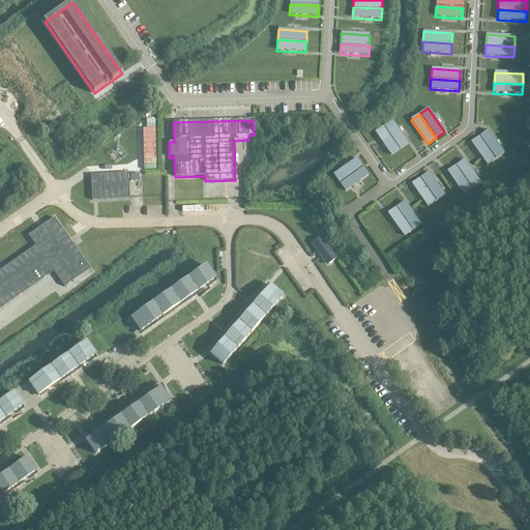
[(409,144),(392,121),(383,126),(400,150),(409,144)]
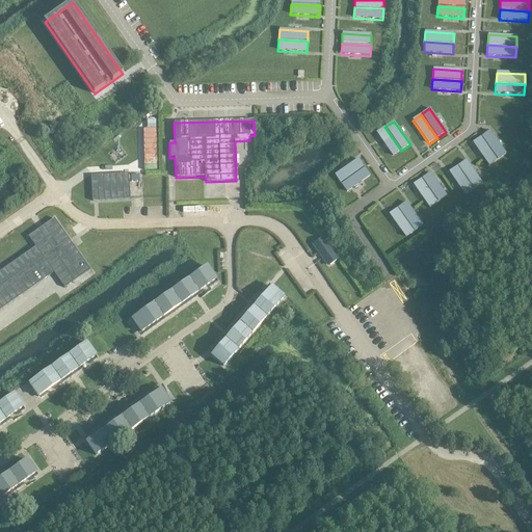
[(401,151),(384,127),(376,133),(393,157),(401,151)]
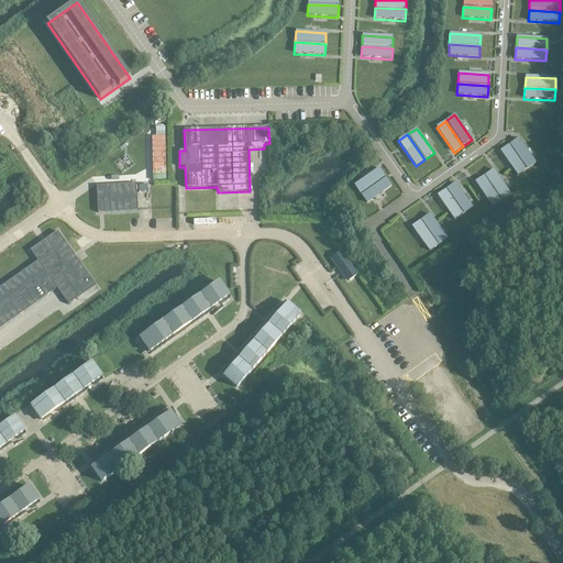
[(536,164),(518,139),(509,145),(527,170),(536,164)]
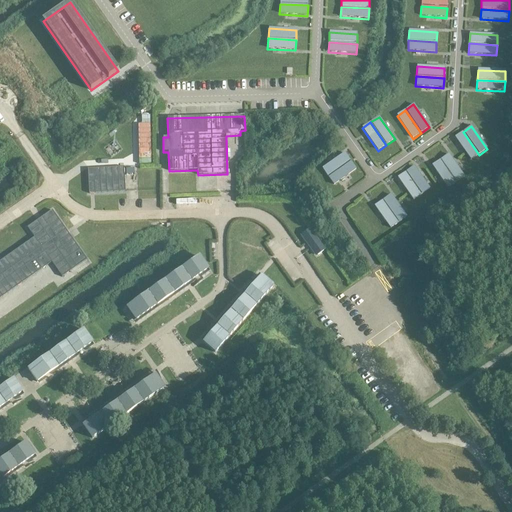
[(479,155),(463,132),(455,138),(471,160),(479,155)]
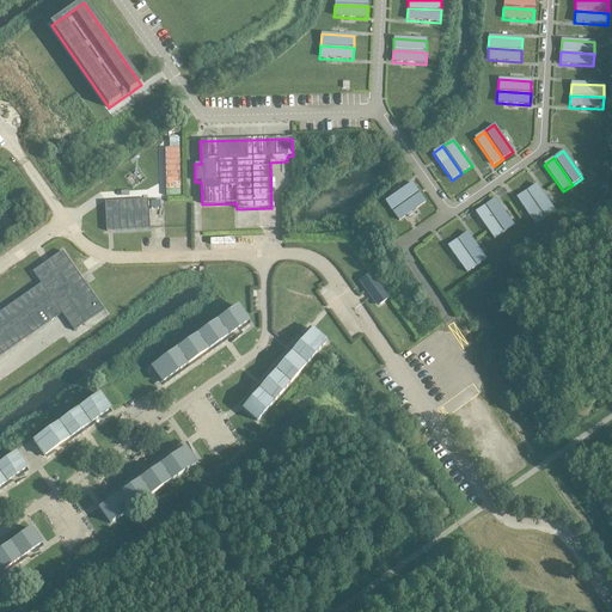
[(392,213),(418,194),(412,183),(385,203),(392,213)]
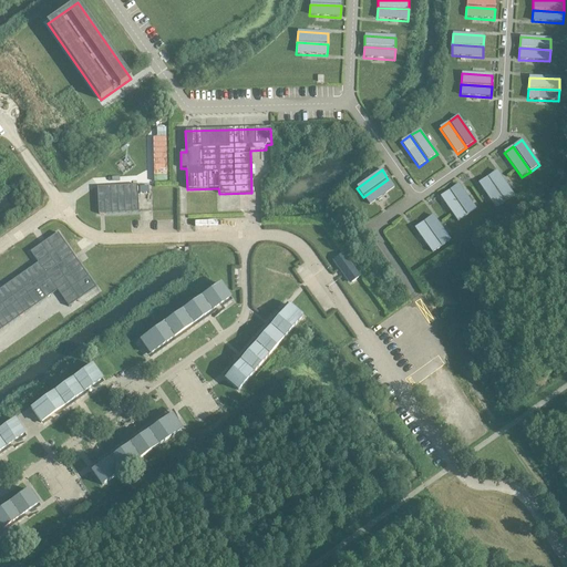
[(515,196),(497,171),(487,177),(505,203),(515,196)]
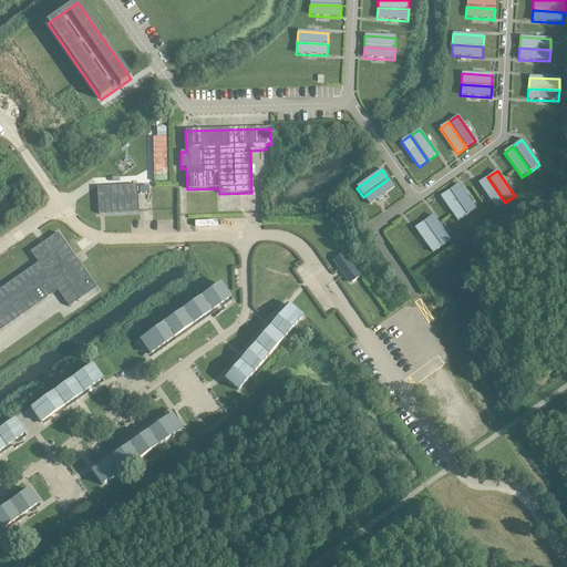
[(505,203),(487,177),(478,184),(496,209),(505,203)]
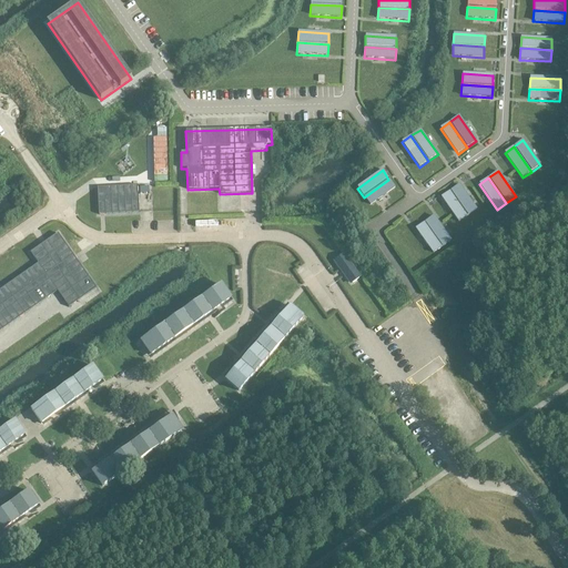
[(371,206),(395,189),(388,180),(364,198),(371,206)]
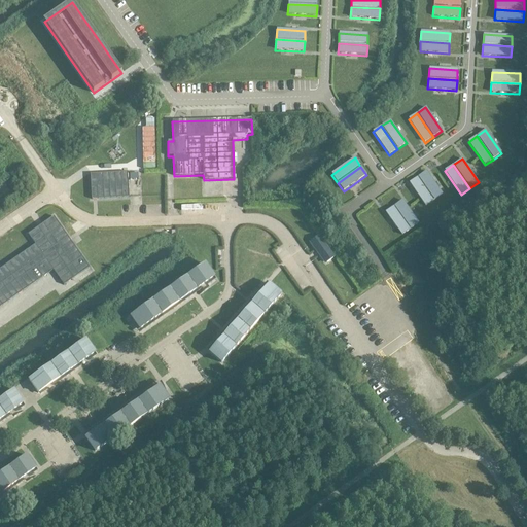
[(129,198),(128,172),(90,174),(92,200),(129,198)]
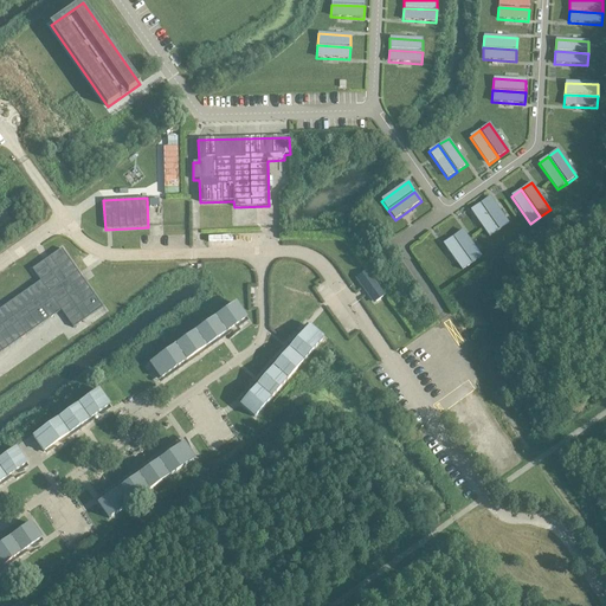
[(509,224),(490,198),(481,204),(500,231),(509,224)]
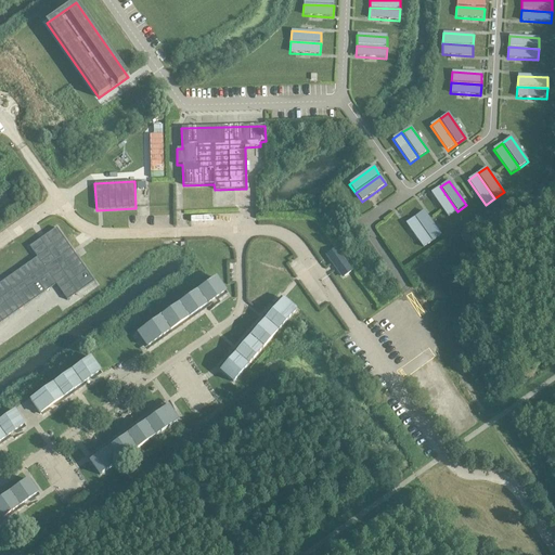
[(457,211),(440,186),(431,193),(449,218),(457,211)]
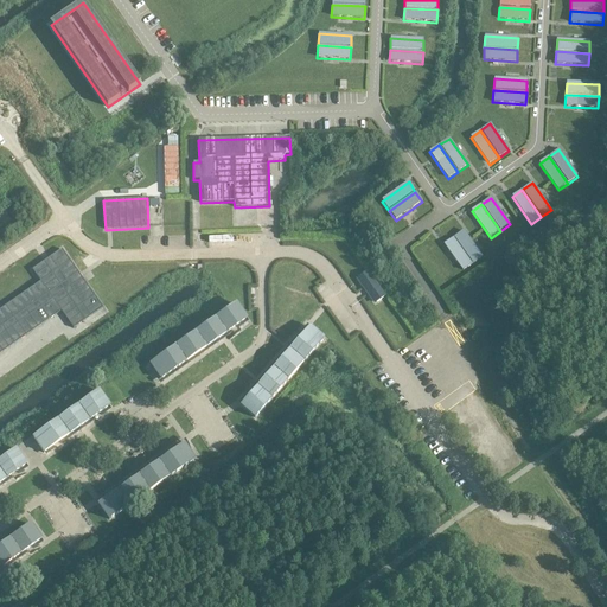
[(483,257),(464,231),(454,237),(473,264),(483,257)]
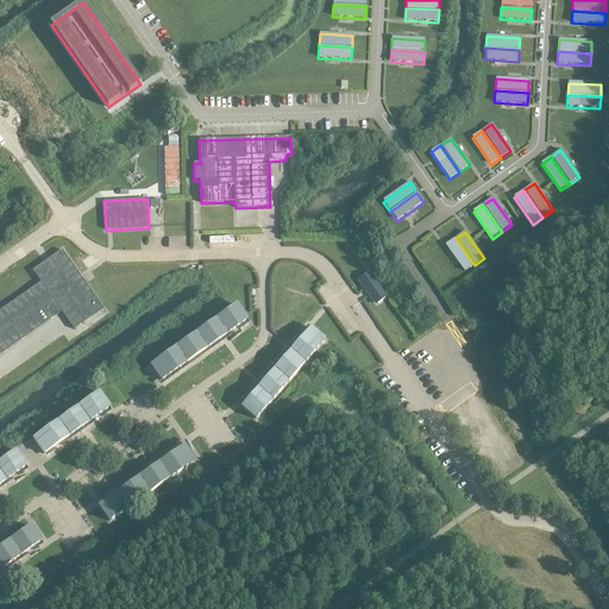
[(475,265),(456,238),(445,245),(464,272),(475,265)]
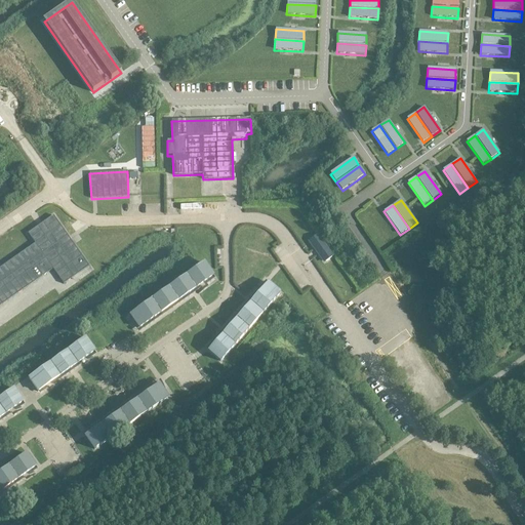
[(35,244),(0,268),(0,306),(52,270),(64,284),(89,267),(53,216),(28,234),(35,244)]
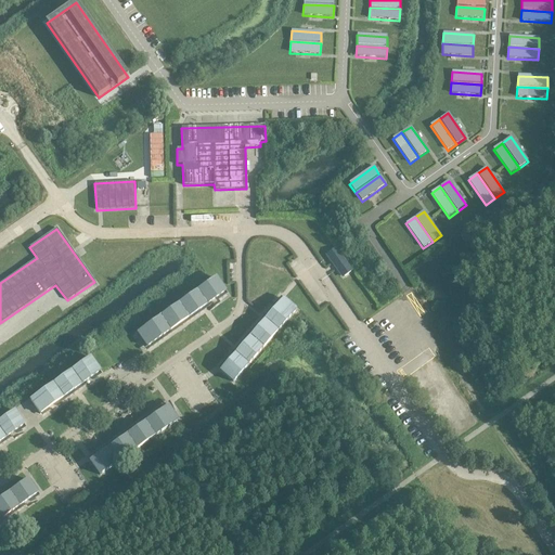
[(350,272),(350,271),(345,263),(346,262),(341,257),(340,257),(335,249),(327,255),(343,276),(344,276),(345,278),(350,273),(350,272)]
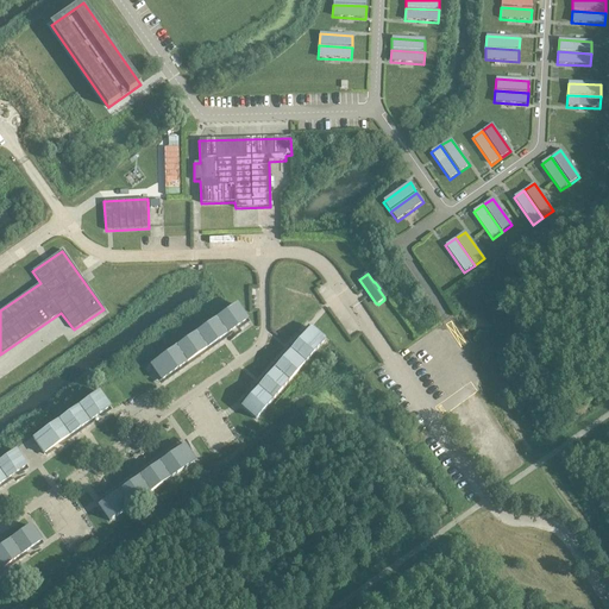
[(151,366),(157,376),(162,382),(248,321),(237,306),(151,366)]
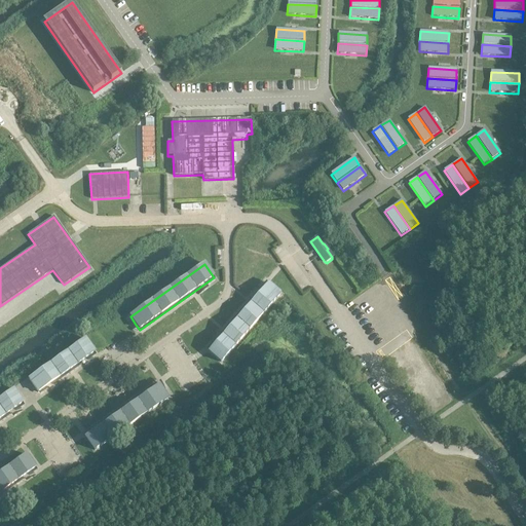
[(268,284),(209,351),(209,352),(221,363),(280,295),(268,284)]
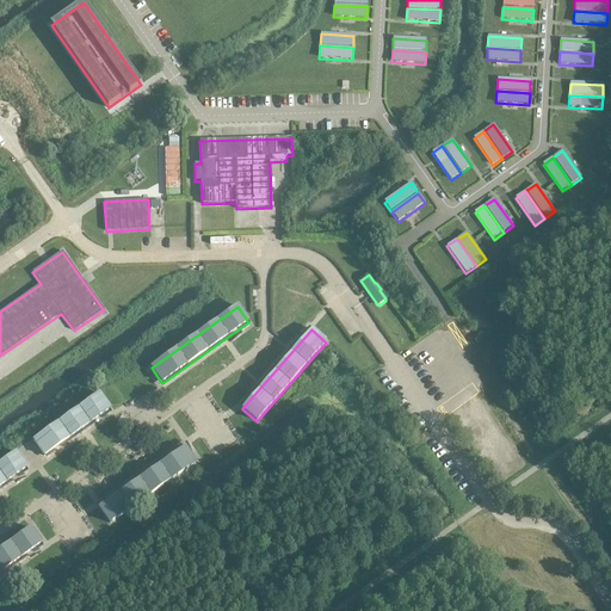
[(34,442),(44,456),(110,411),(99,395),(34,442)]
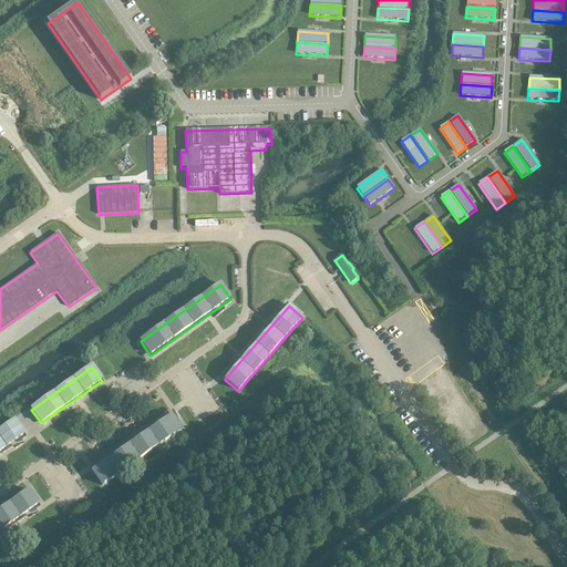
[(172,415),(92,472),(102,486),(182,430),(176,421),(172,415)]
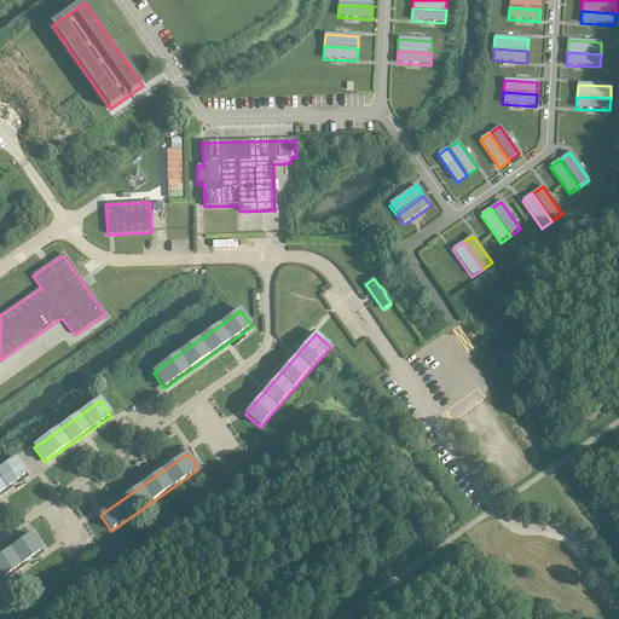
[(0,470),(0,493),(27,475),(16,460),(0,470)]
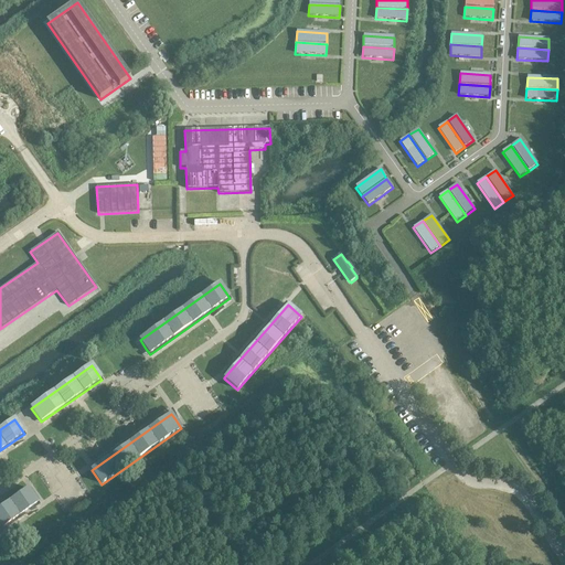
[(29,489),(0,509),(0,530),(39,503),(29,489)]
